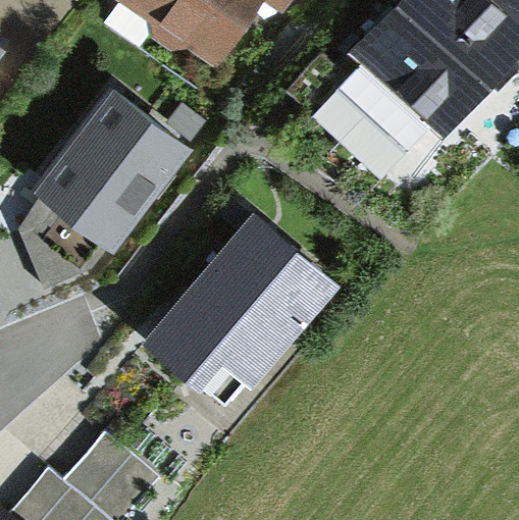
[(250,0),(136,0),(157,15),(160,31),(172,39),(188,36),(214,53),(250,0)]
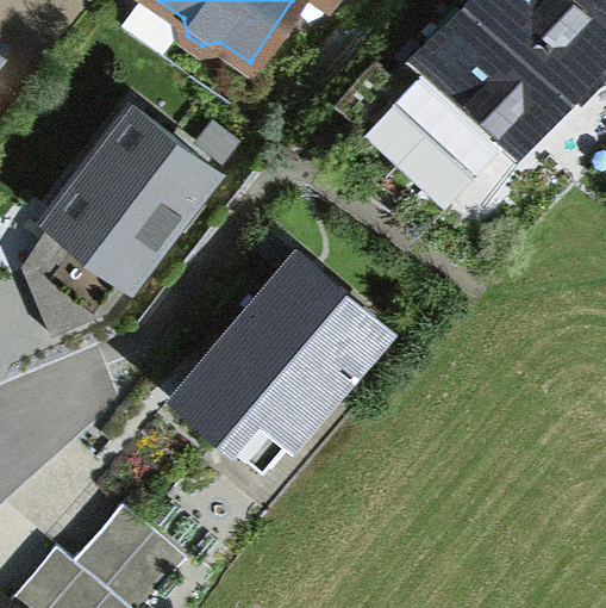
[(418,75),(394,100),(474,175),(498,147),(516,163),(575,103),(581,109),(605,80),(605,0),(462,0),(406,62),(418,75)]
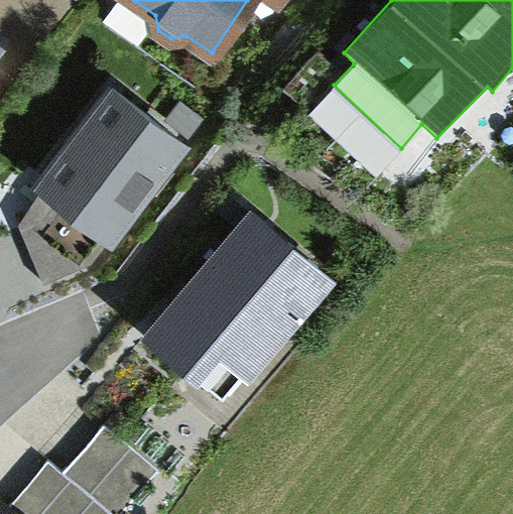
[(190,152),(111,90),(30,193),(38,199),(17,225),(42,283),(90,264),(101,250),(110,256),(190,152)]
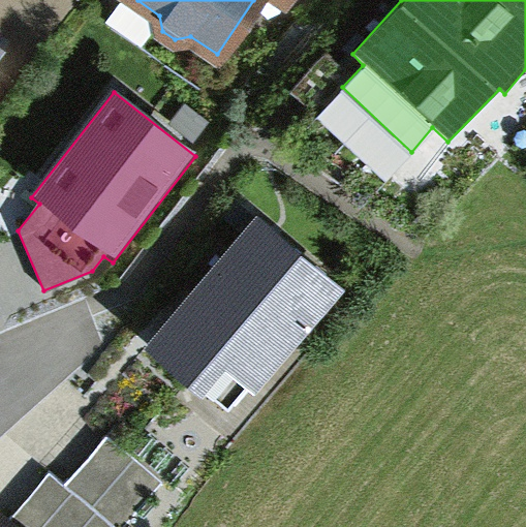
[(206,124),(183,106),(168,124),(191,143),(206,124)]
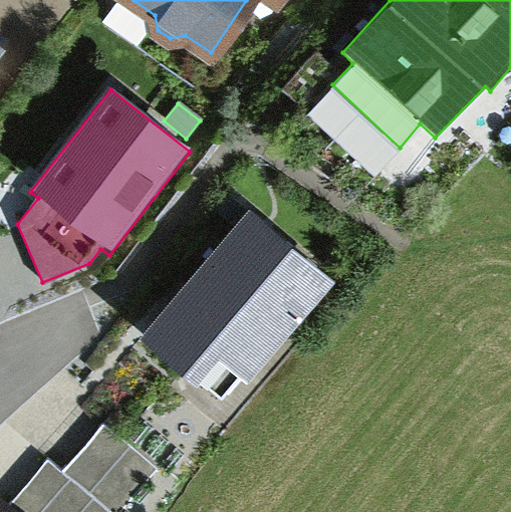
[(334,284),(251,213),(140,342),(183,378),(174,389),(220,428),(293,343),(288,339),(334,284)]
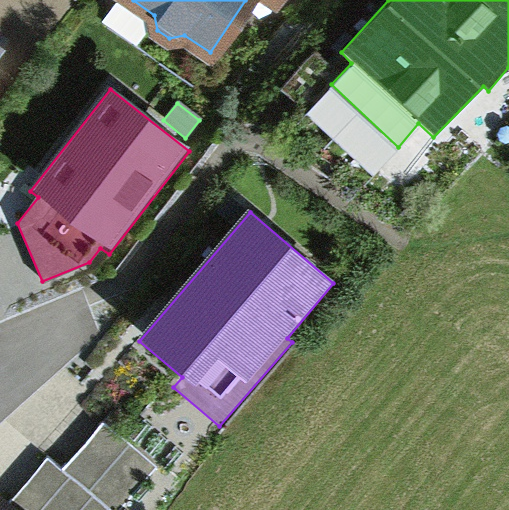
[(101,422),(60,469),(106,509),(120,509),(155,469),(101,422)]
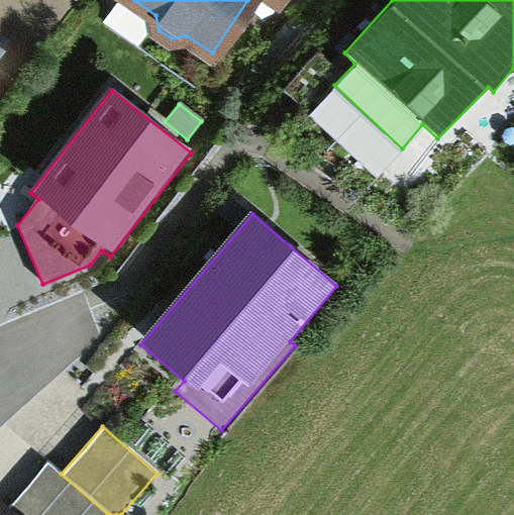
[(107,514),(61,474),(47,462),(5,511),(0,507),(0,514),(107,514)]
